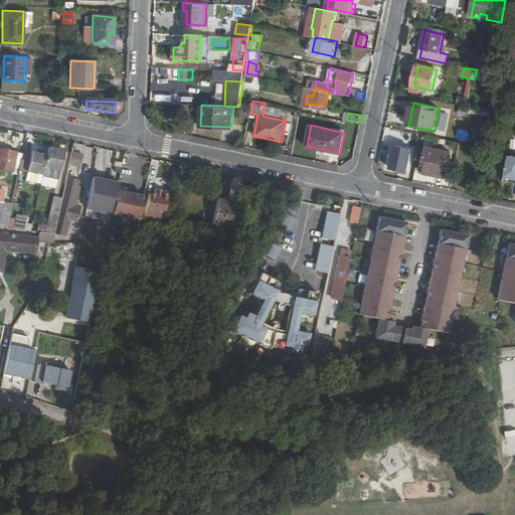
[(413,150),(396,147),(391,168),(408,172),(413,150)]
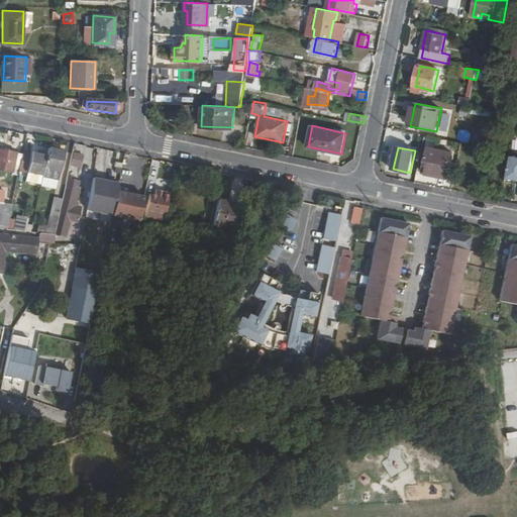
[(65,151),(48,148),(47,156),(31,152),(27,173),(60,180),(65,151)]
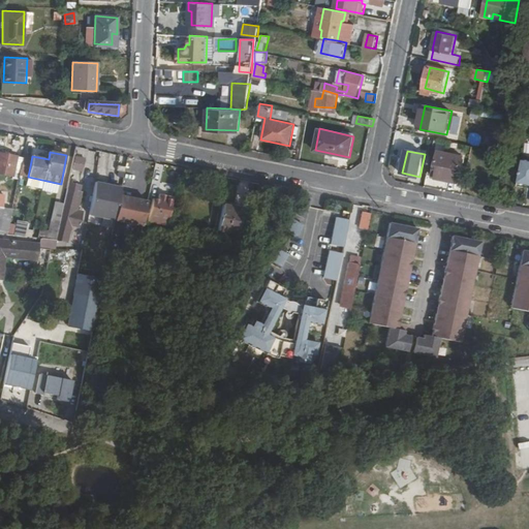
[(463,158),(439,153),(434,178),(458,183),(463,158)]
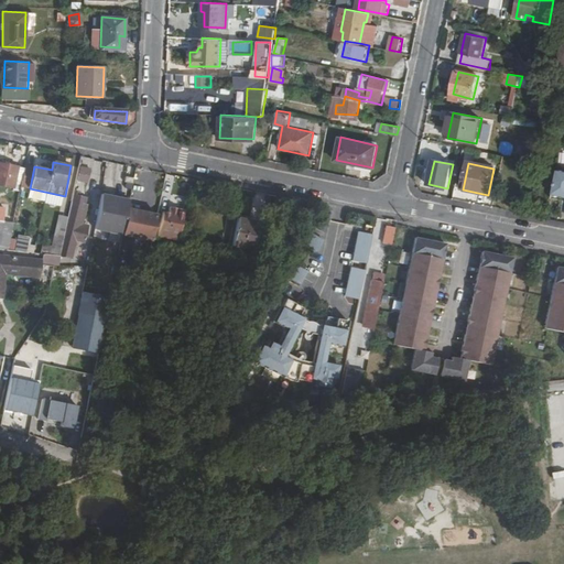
[(22,186),(25,170),(0,164),(0,185),(12,188),(13,184),(22,186)]
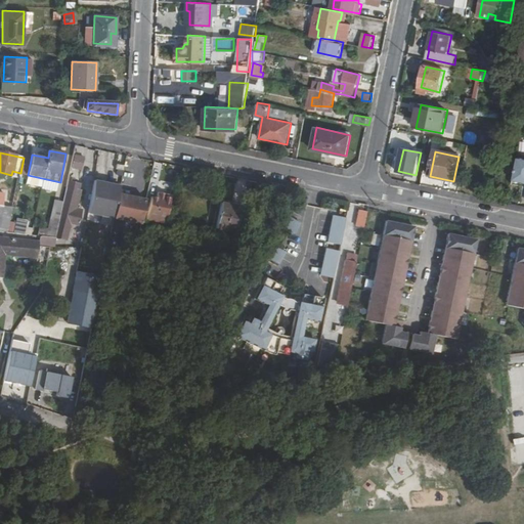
[(75,155),(72,168),(82,171),(85,157),(75,155)]
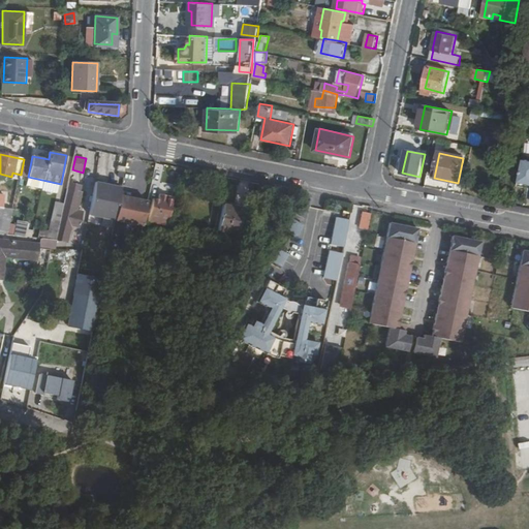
[(528,160),(523,160),(518,183),(528,184),(528,160)]
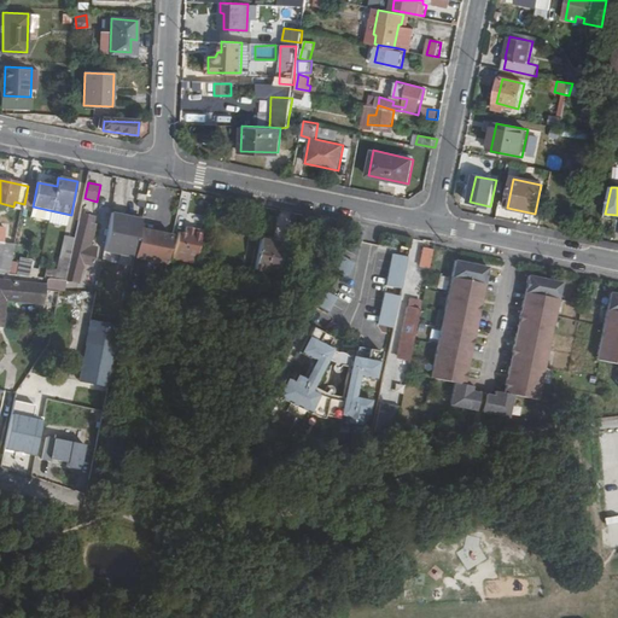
[(188,200),(180,198),(175,220),(184,221),(188,200)]
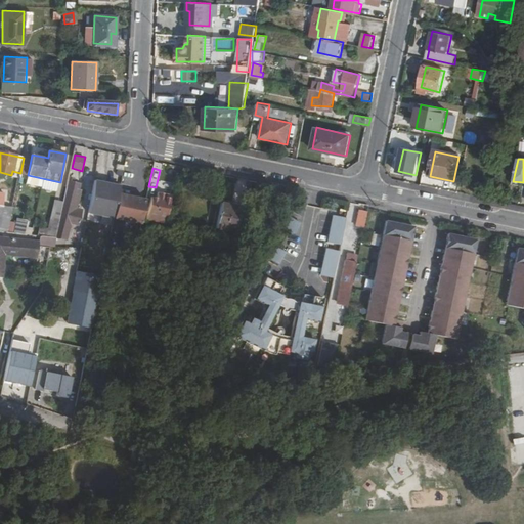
[(81,185),(68,182),(63,205),(59,224),(56,236),(58,237),(69,239),(81,185)]
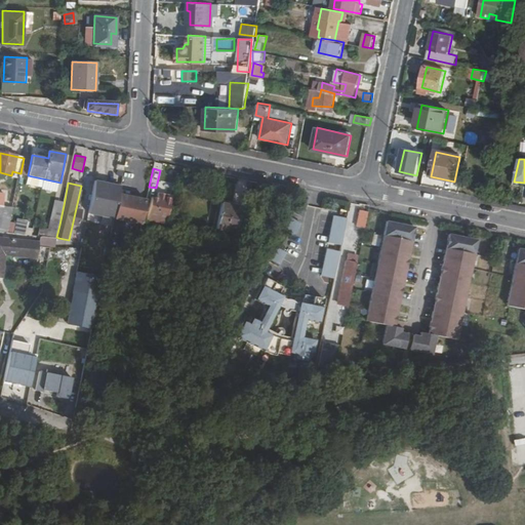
[(308,194),(301,193),(299,195),(307,196),(304,205),(308,206),(309,197),(308,194)]
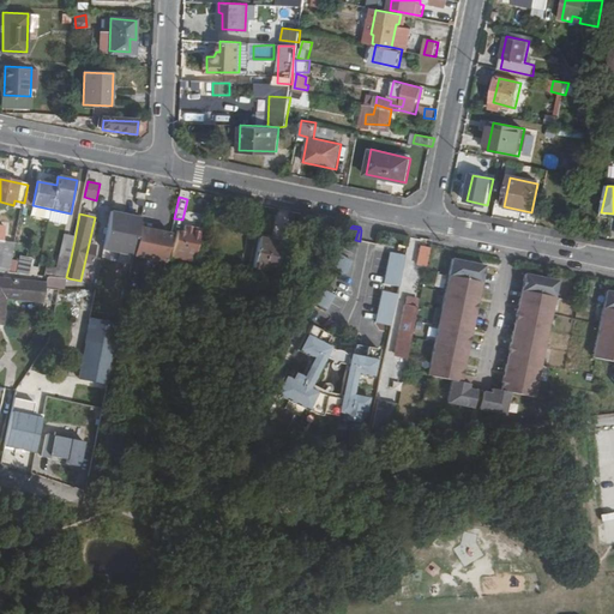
[(193,263),(199,232),(185,228),(184,233),(178,233),(172,260),(193,263)]
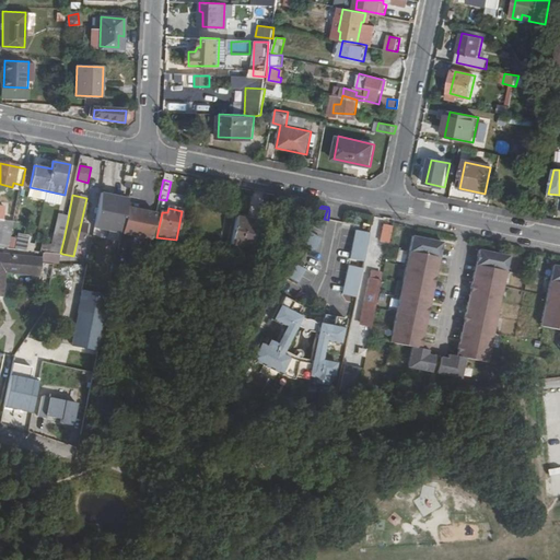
[(236,216),(231,244),(251,247),(256,220),(236,216)]
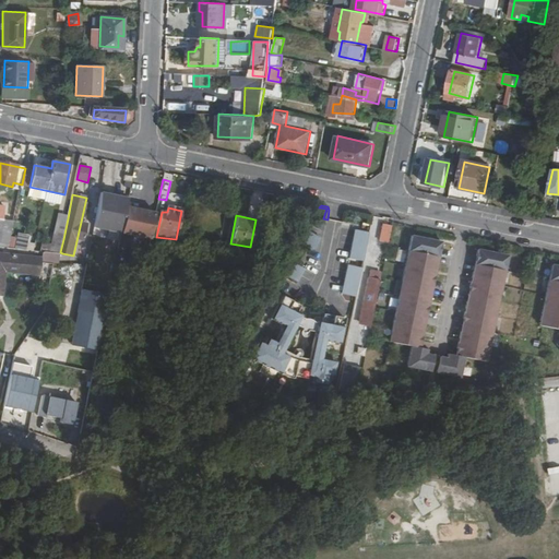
[(63,239),(68,218),(59,216),(55,238),(63,239)]
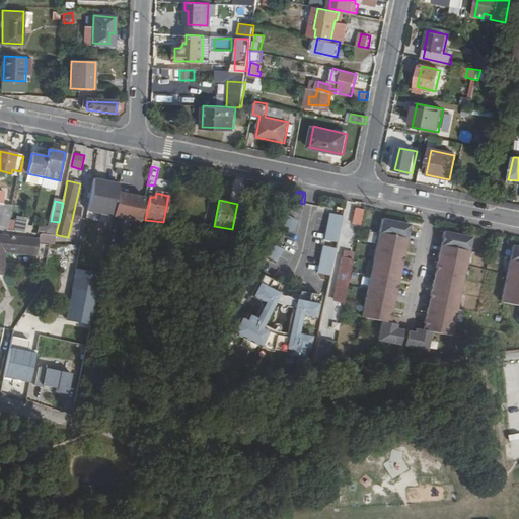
[(0,203),(0,229),(8,230),(13,205),(0,203)]
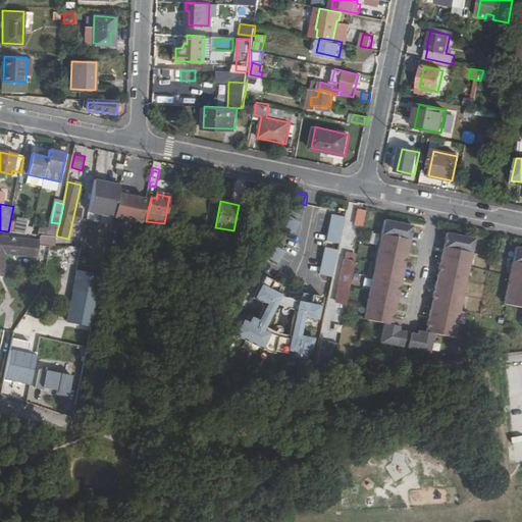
[(137,206),(123,204),(121,217),(135,219),(137,206)]
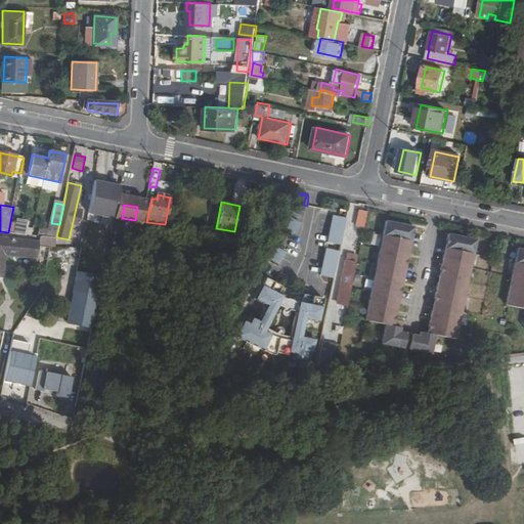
[(13,207),(8,232),(25,234),(28,221),(18,219),(20,209),(13,207)]
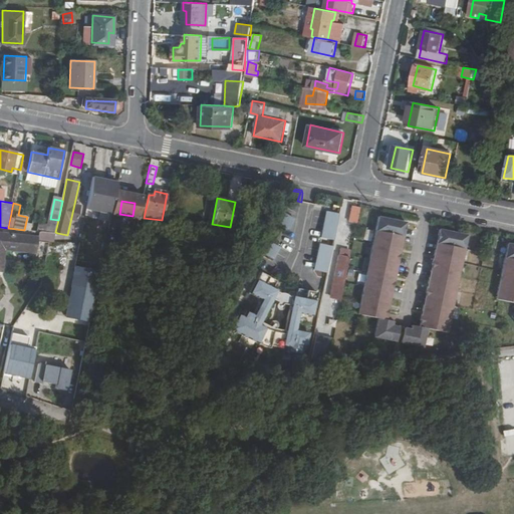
[(359,207),(352,206),(348,222),(356,223),(359,207)]
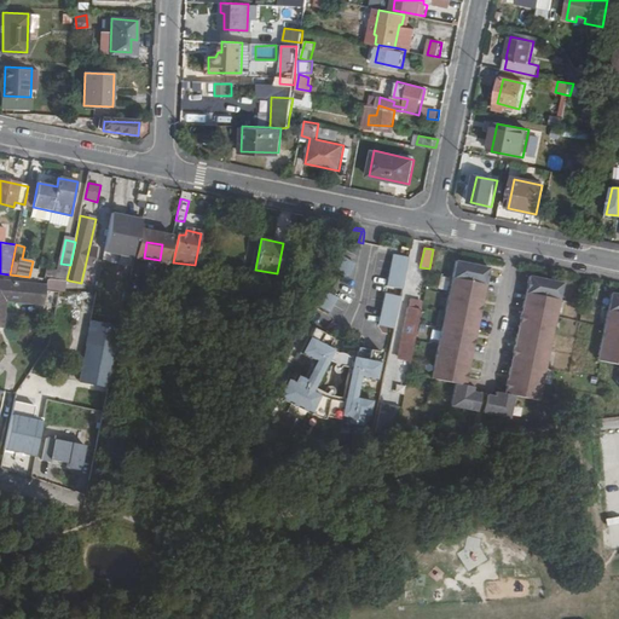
[(409,256),(393,253),(386,284),(403,288),(409,256)]
